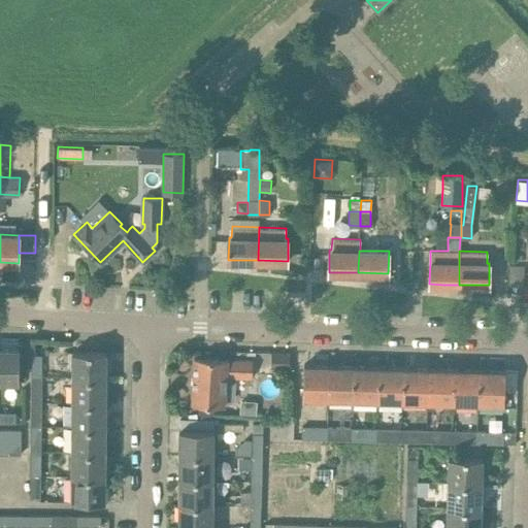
[(0,349),(0,381),(19,381),(19,350),(0,349)]
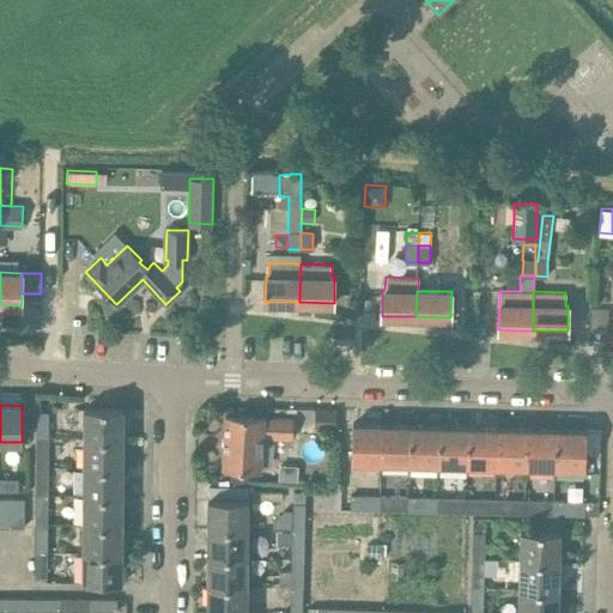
[(85,437),(121,437),(122,408),(85,408),(85,437)]
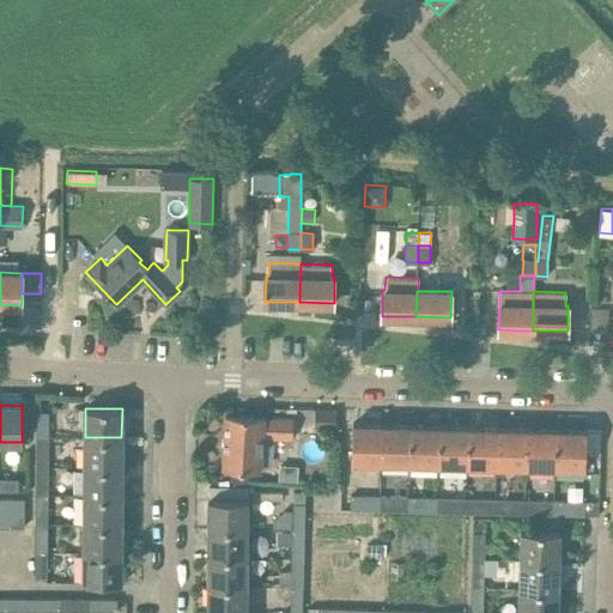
[(315,410),(314,428),(334,429),(335,410),(315,410)]
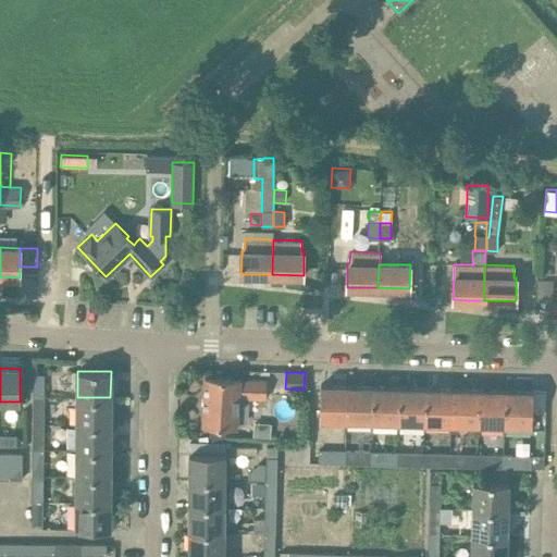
[(33,397),(44,397),(45,374),(34,374),(33,397)]
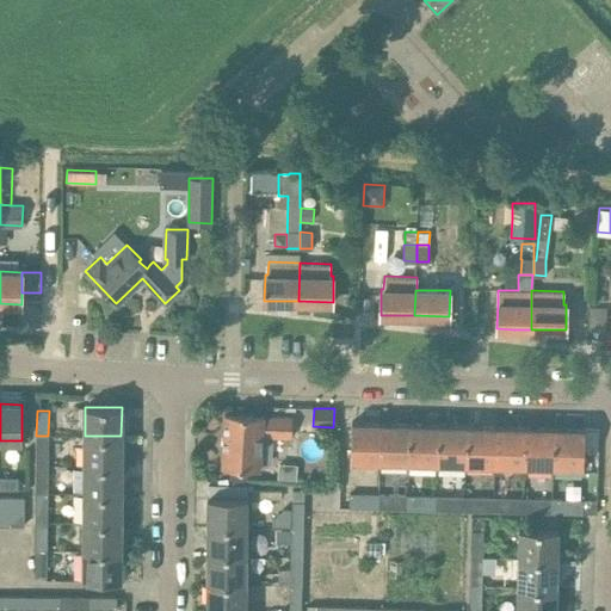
[(263,417),(226,414),(223,467),(230,467),(229,477),(233,479),(233,480),(245,481),(245,479),(247,480),(247,467),(259,468),(261,434),(291,436),(291,419),(263,418),(263,417)]
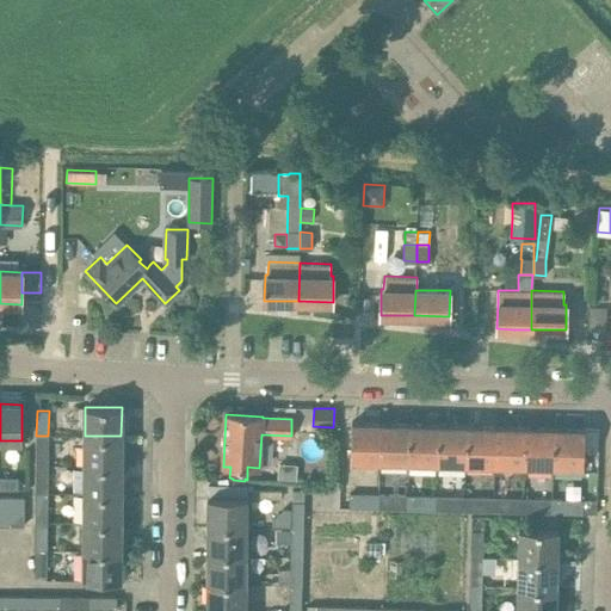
[(353,423),(352,458),(380,460),(381,424),(353,423)]
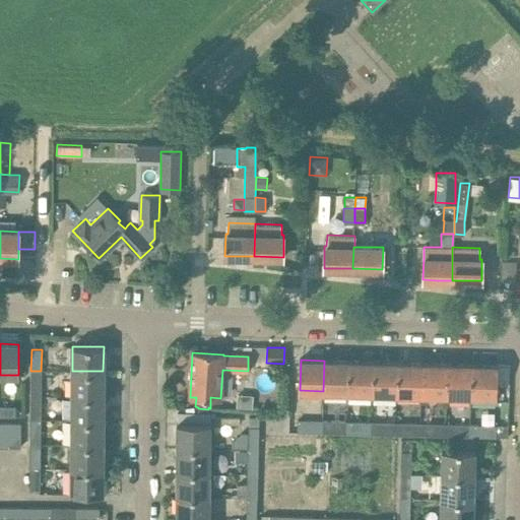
[(324,361),(323,391),(324,391),(325,391),(348,391),(349,361),(326,361),(325,361),(324,361)]
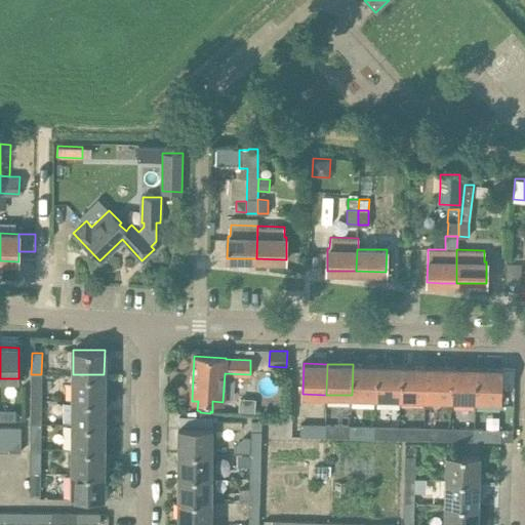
[(353,364),(352,395),(376,396),(377,365),(353,364)]
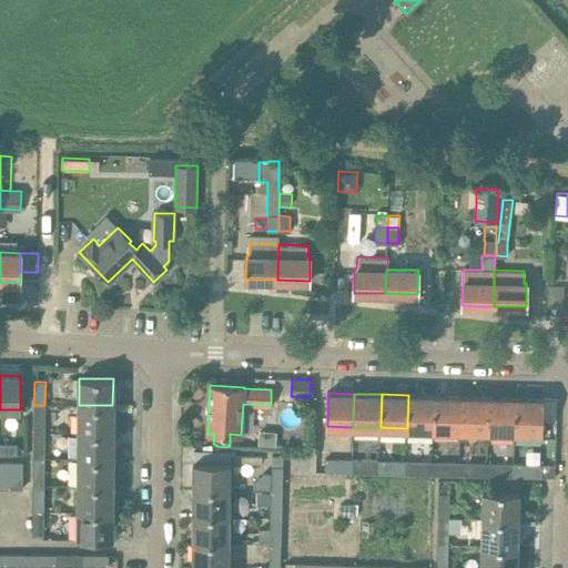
[(408,395),(407,428),(433,429),(434,396),(408,395)]
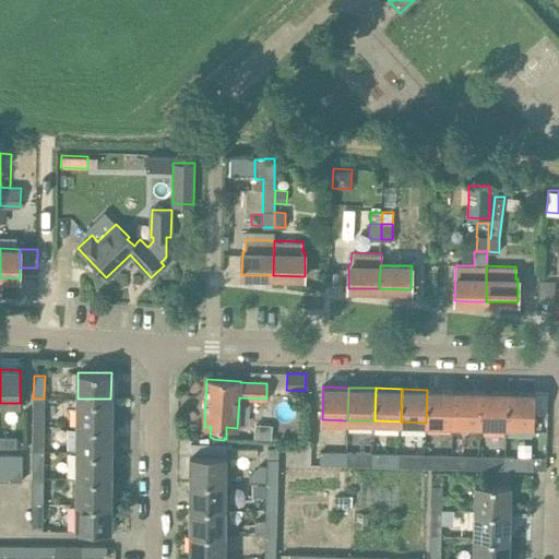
[(427,390),(426,423),(427,423),(452,424),(453,391),(428,390),(427,390)]
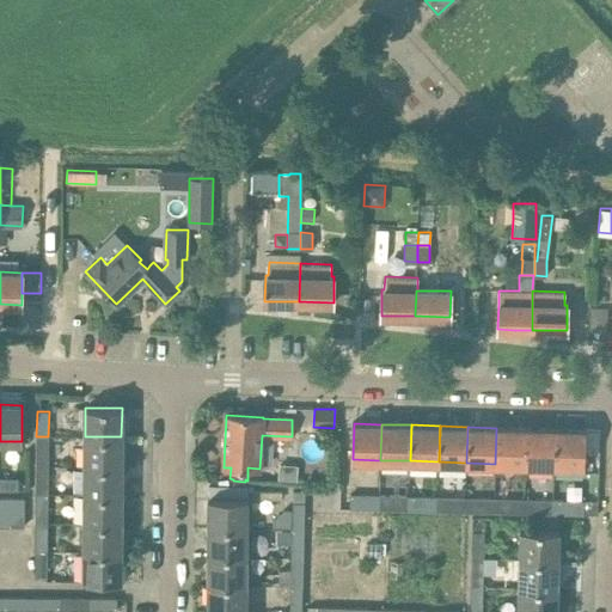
[(496,428),(495,464),(497,464),(525,464),(526,464),(527,428),(526,428),(497,428),(496,428)]
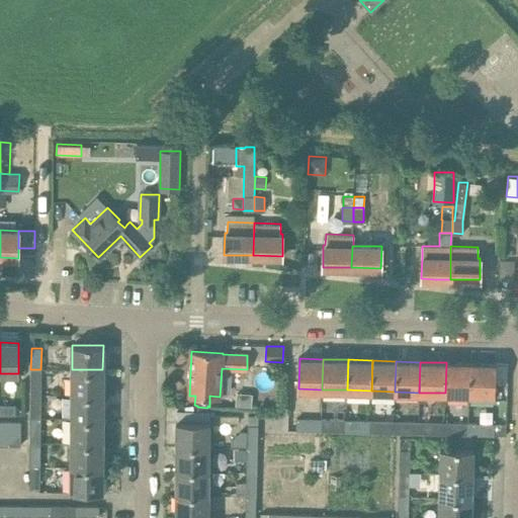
[(446,362),(445,393),(468,394),(468,363),(446,362)]
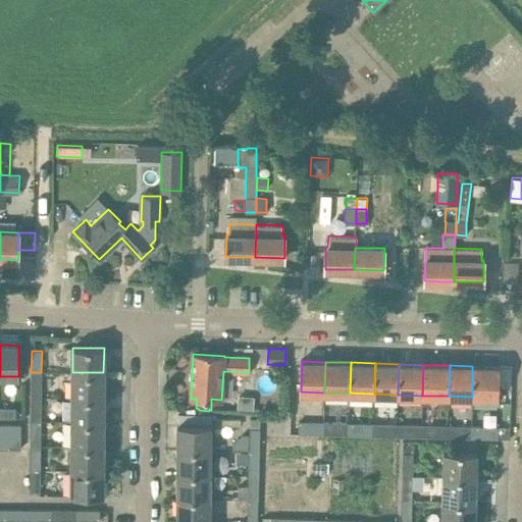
[(472,366),(472,397),(473,397),(498,398),(498,387),(499,367),(474,366),(472,366)]
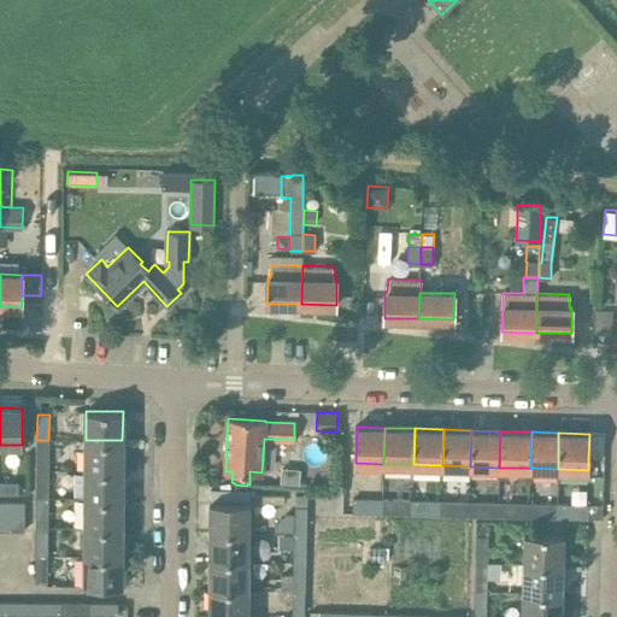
[(48,469),(48,440),(36,440),(36,469),(48,469)]
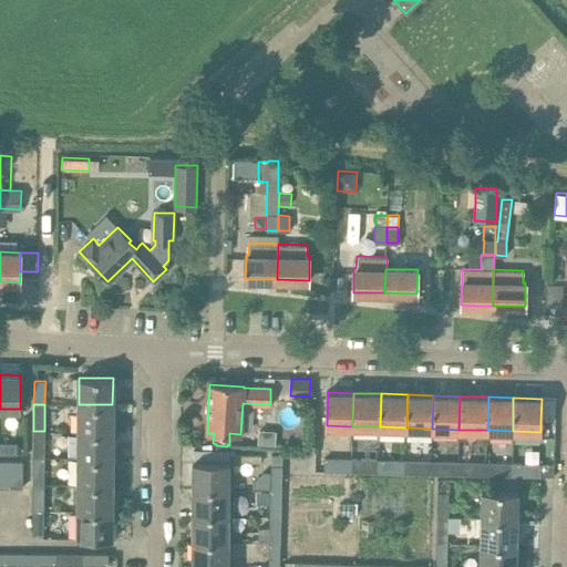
[(112,431),(112,404),(79,404),(79,431),(112,431)]
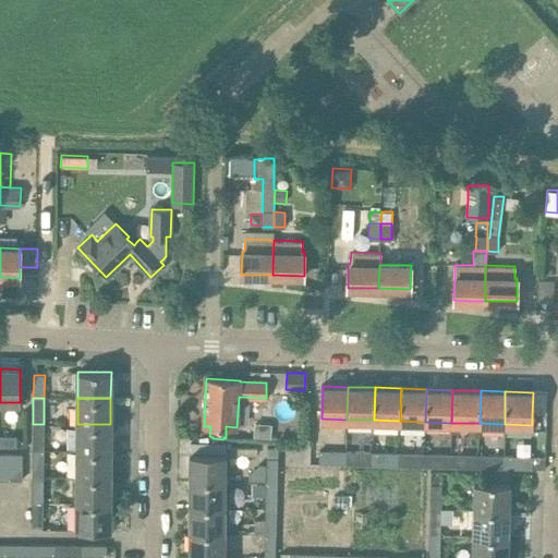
[(44,450),(44,424),(33,424),(33,450),(44,450)]
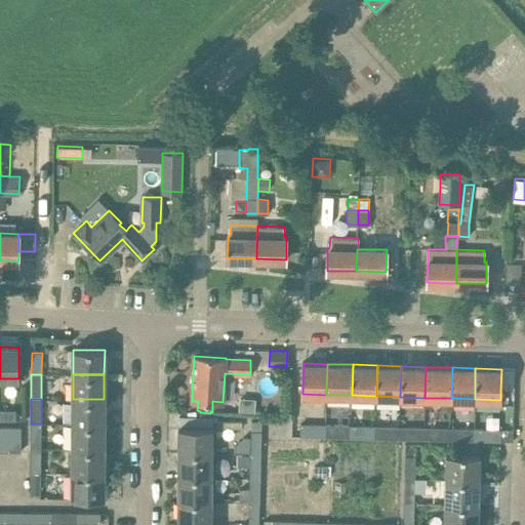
[(104,425),(104,399),(73,399),(72,423),(104,425)]
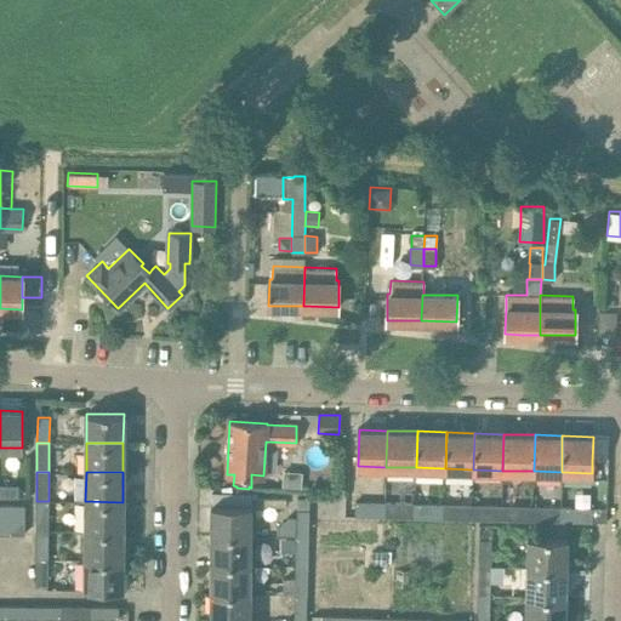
[(0,484),(0,496),(18,497),(18,485),(0,484)]
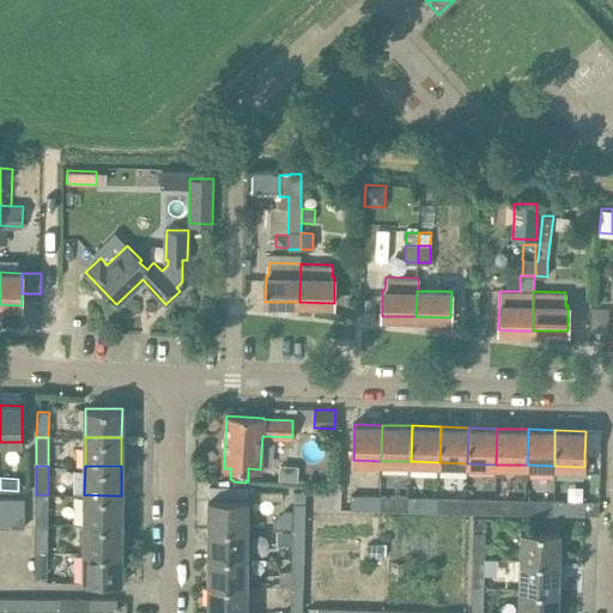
[(211,499),(210,499),(210,517),(210,528),(247,529),(247,519),(247,501),(283,501),(283,497),(283,492),(254,492),(254,485),(246,485),(246,487),(234,487),(211,487),(211,499)]
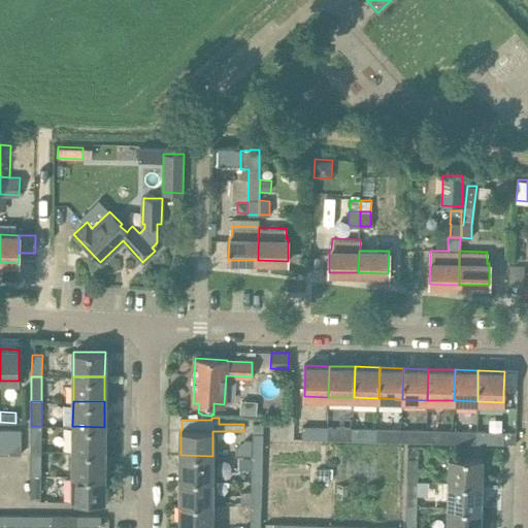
[(253,448),(252,456),(262,456),(263,448),(263,434),(263,423),(253,423),(253,433),(253,448)]
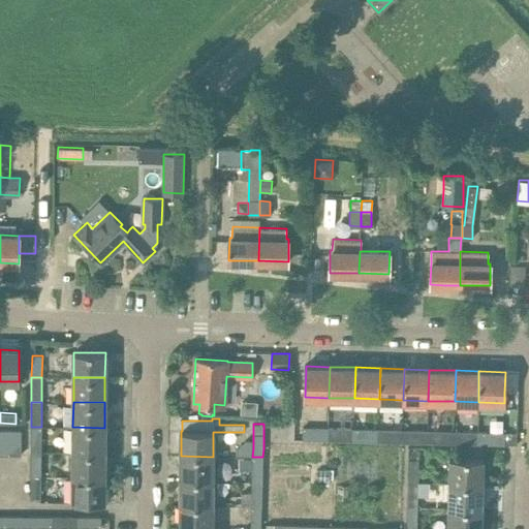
[(41,452),(41,427),(31,427),(31,452),(41,452)]
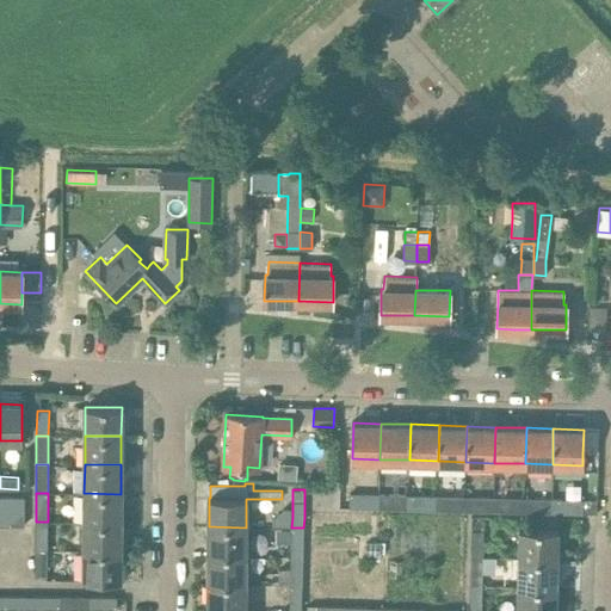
[(121,523),(121,494),(84,493),(84,522),(121,523)]
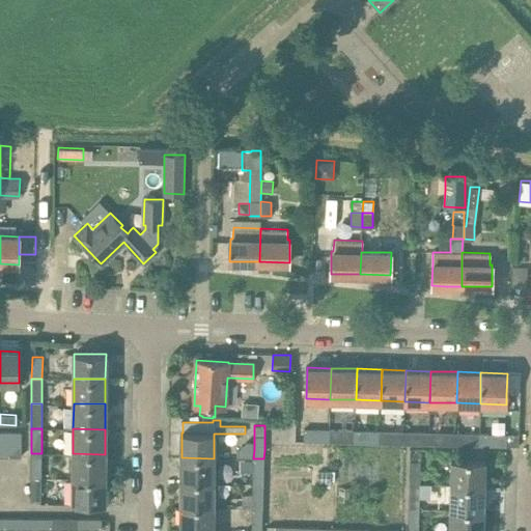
[(303,429),(303,441),(328,442),(329,429),(325,429),(312,429),(303,429)]
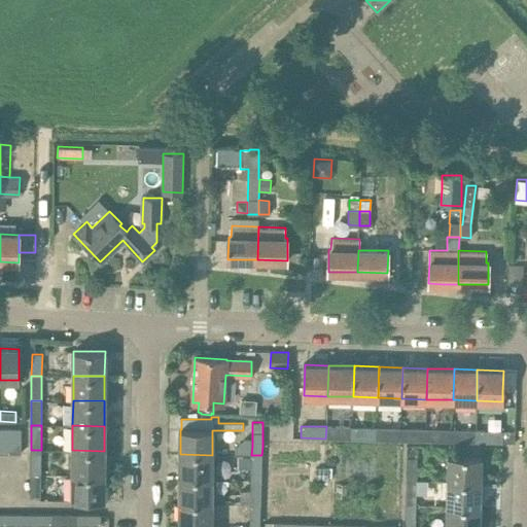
[(326,426),(325,438),(327,438),(352,438),(352,427),(329,426),(328,426),(327,426),(326,426)]
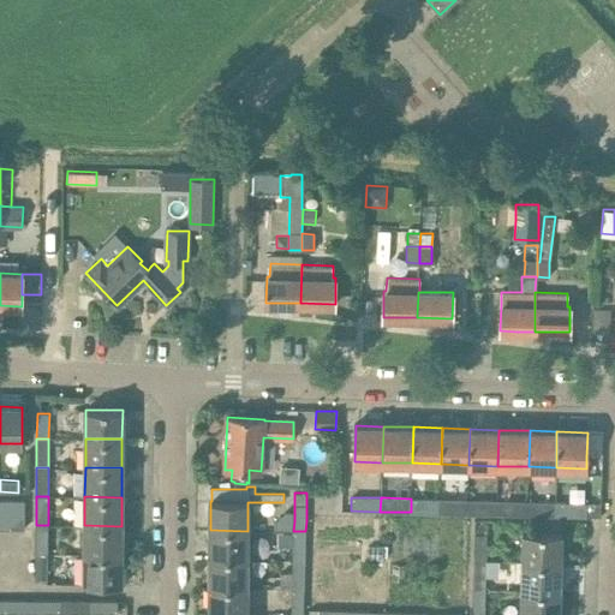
[(0,529),(24,529),(24,500),(0,499),(0,529)]
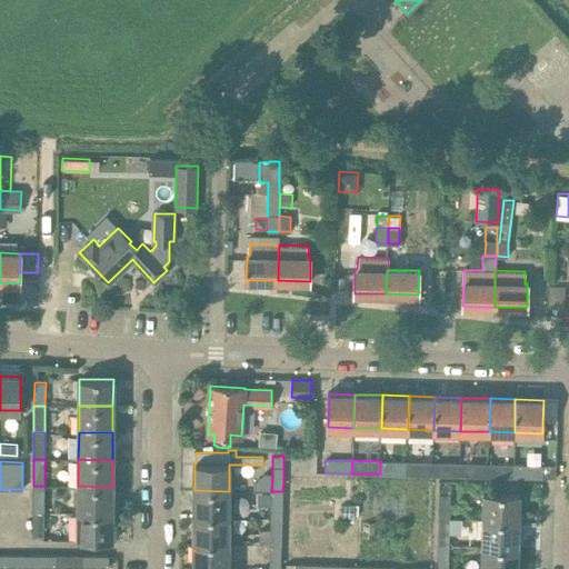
[(380,461),(380,473),(407,475),(407,462),(380,461)]
